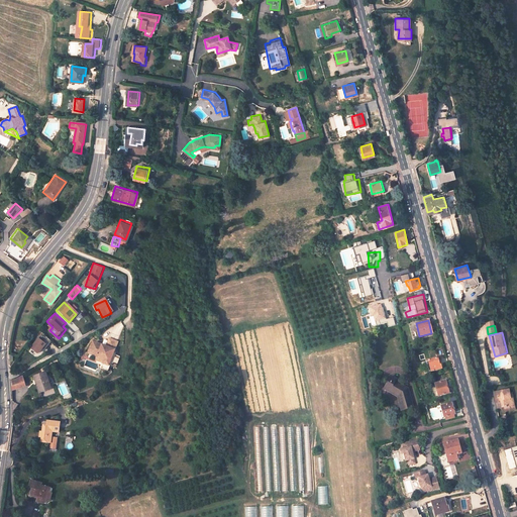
[(40,354),(48,343),(40,337),(31,347),(40,354)]
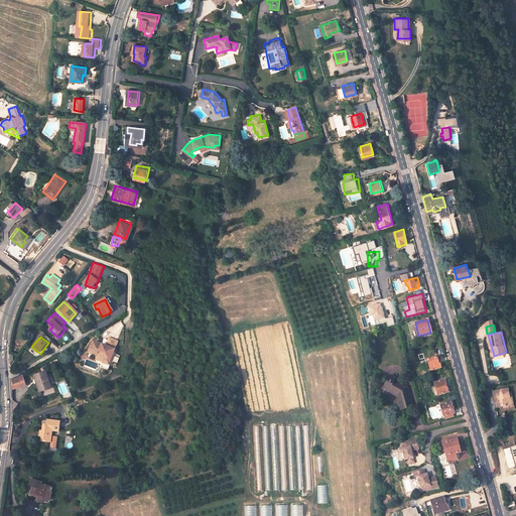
[(108,366),(117,343),(109,339),(106,347),(93,342),(88,353),(97,357),(96,359),(104,362),(103,363),(103,364),(108,366)]
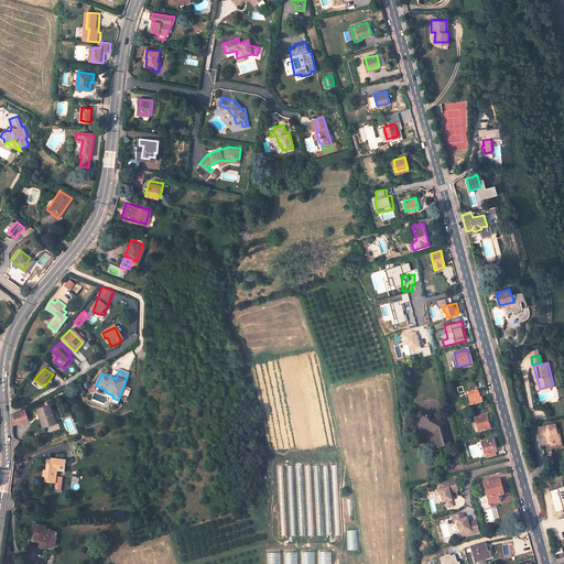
[(477,390),(466,393),(469,407),(483,402),(480,397),(479,398),(477,390)]
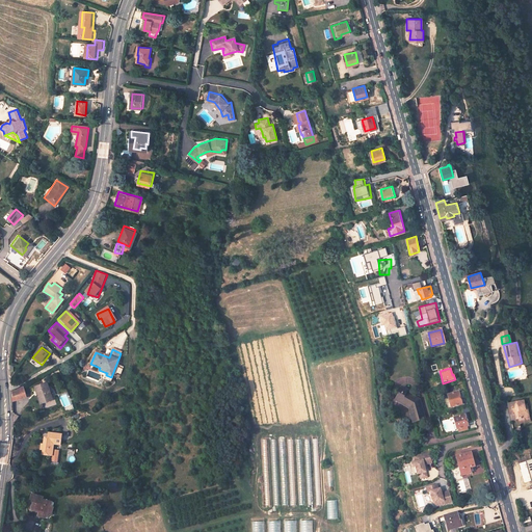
[(41,384),(44,394),(48,393),(50,400),(59,398),(53,380),(41,384)]
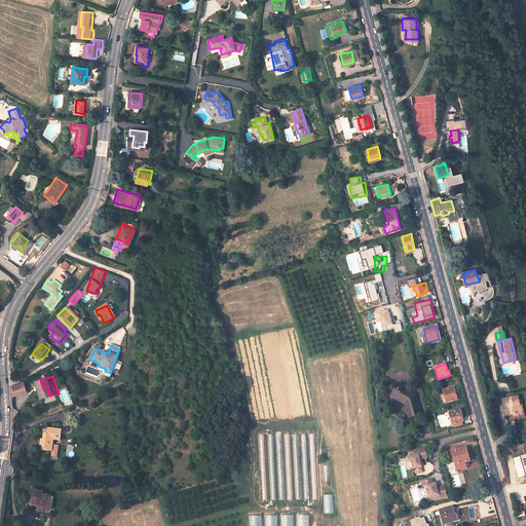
[(11,399),(32,391),(28,381),(10,389),(8,390),(10,396),(11,399)]
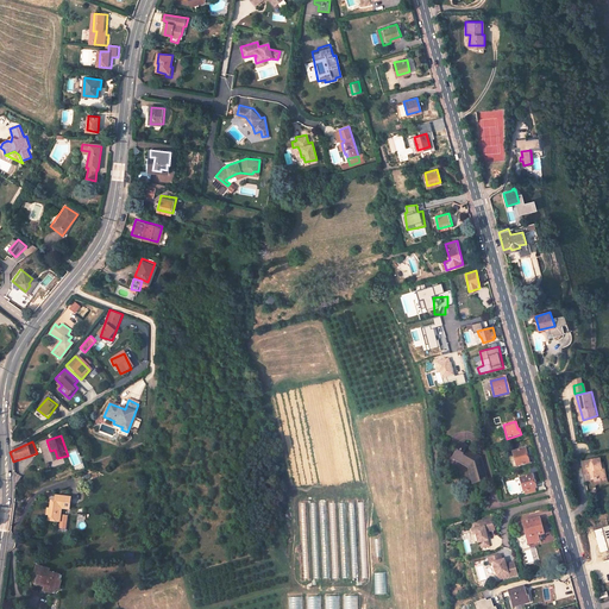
[(476,451),(462,441),(452,456),(465,465),(472,484),(484,481),(476,451)]
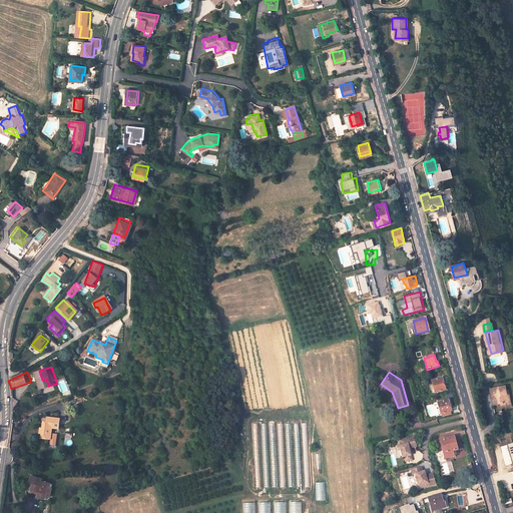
[(441,379),(430,382),(432,387),(433,387),(435,393),(446,390),(444,385),(443,385),(441,379)]
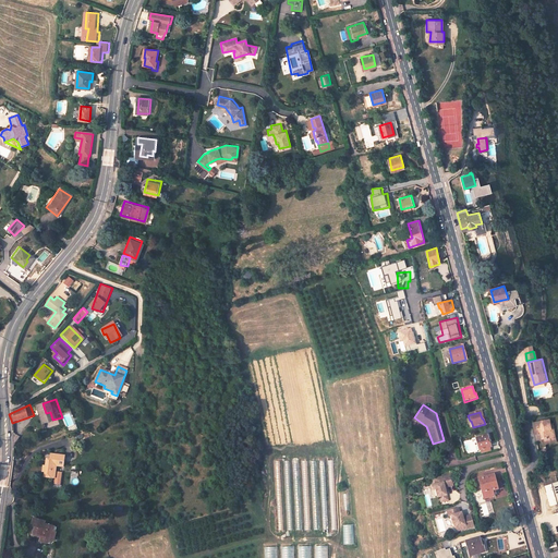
[(546,429),(548,438),(550,437),(557,435),(557,432),(556,423),(554,417),(537,422),(541,431),(546,429)]
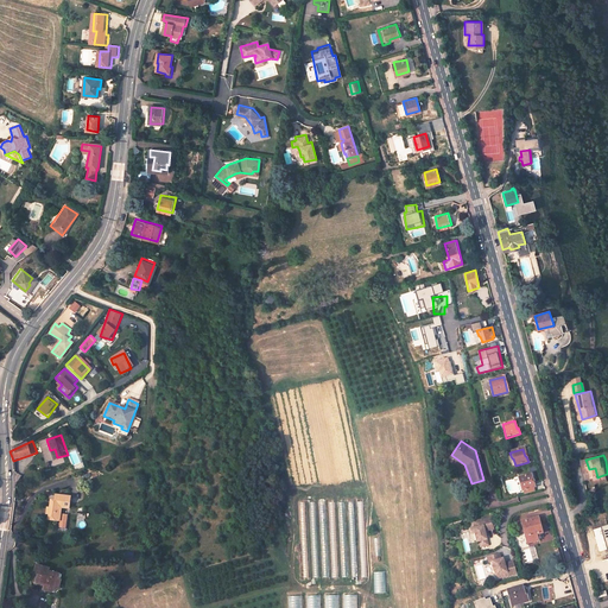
[(530,475),(518,477),(521,491),(534,487),(533,481),(532,481),(530,475)]
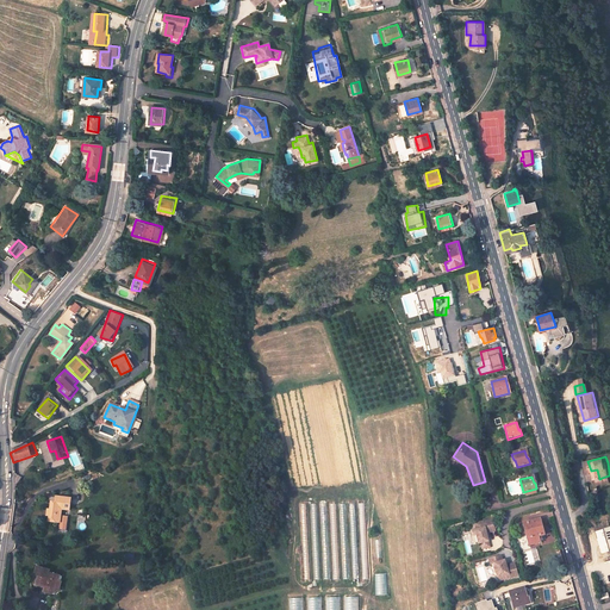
[(64,498),(49,497),(49,503),(45,503),(44,511),(44,517),(44,523),(56,524),(56,510),(63,510),(64,498)]
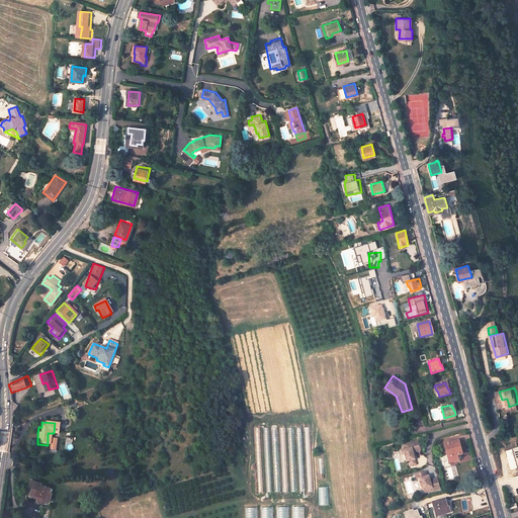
[(419,440),(404,445),(406,449),(402,450),(403,455),(406,454),(408,461),(410,461),(411,465),(417,463),(414,452),(421,450),(419,440)]
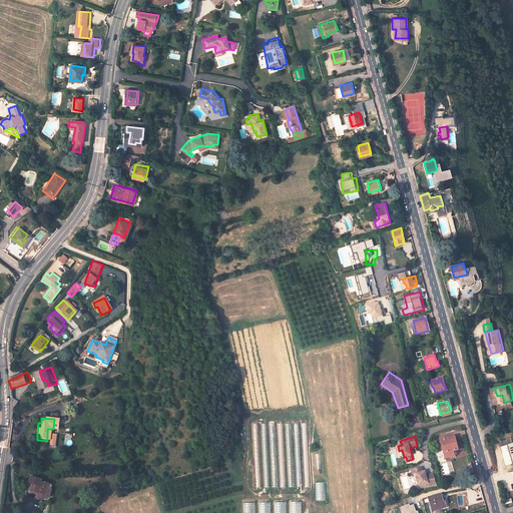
[(454,437),(441,440),(444,459),(452,457),(452,455),(455,454),(454,452),(457,451),(454,437)]
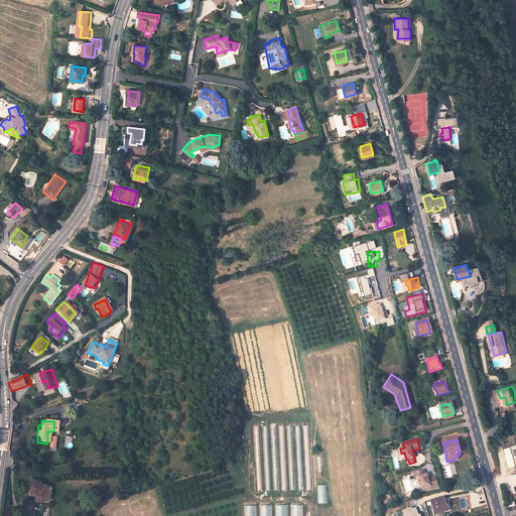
[(515,445),(504,448),(509,468),(515,465),(515,445)]
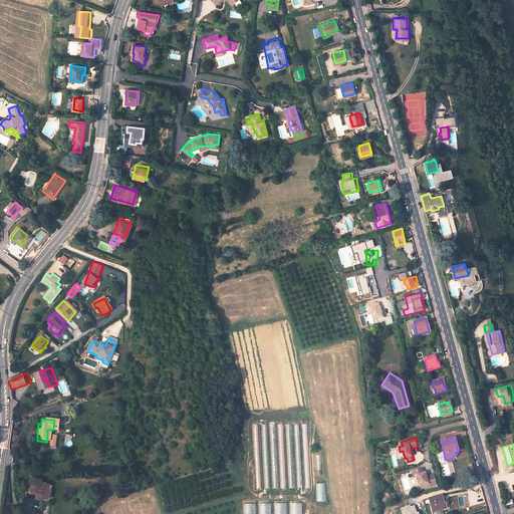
[(424,474),(423,468),(412,471),(414,475),(416,474),(417,478),(416,478),(418,482),(420,486),(424,485),(425,488),(437,484),(434,474),(427,476),(426,474),(424,474)]
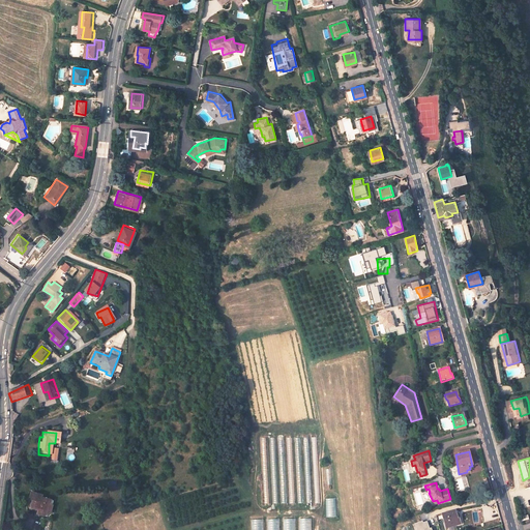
[(38,503),(32,501),(31,507),(39,509),(37,514),(43,517),(45,512),(49,513),(52,506),(49,505),(50,500),(39,498),(38,503)]
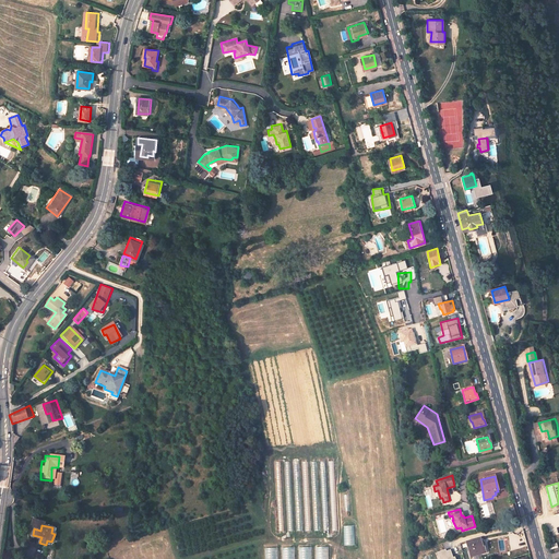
[(344,546),(355,545),(355,525),(343,526),(344,546)]
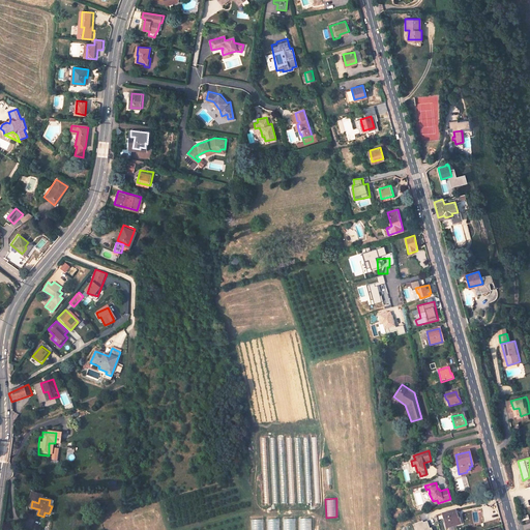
[(453,510),(441,514),(444,528),(445,528),(459,525),(455,514),(454,514),(453,510)]
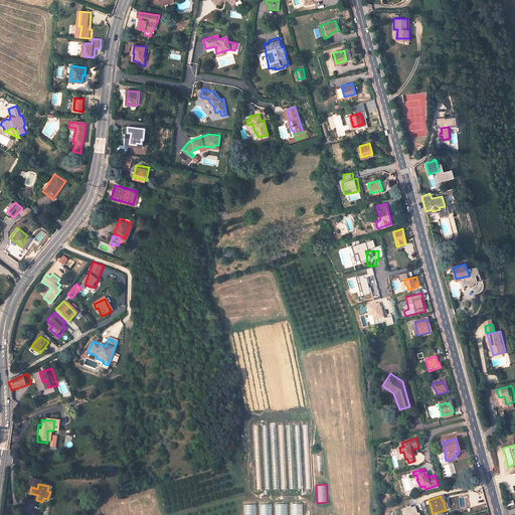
[(272,514),(272,504),(261,504),(261,514),(272,514)]
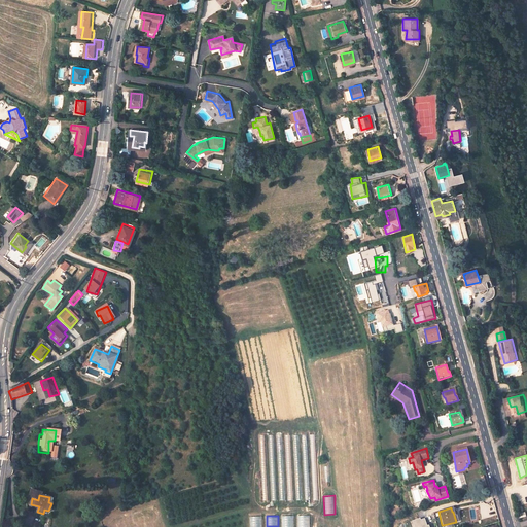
[(293,526),(293,516),(282,516),(282,526),(293,526)]
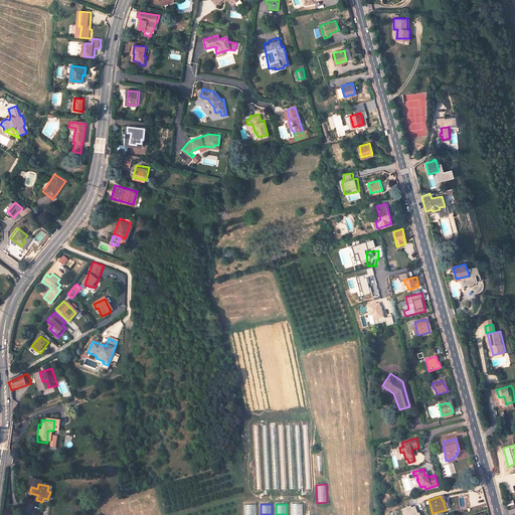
[(293,504),(292,514),(302,514),(303,504),(293,504)]
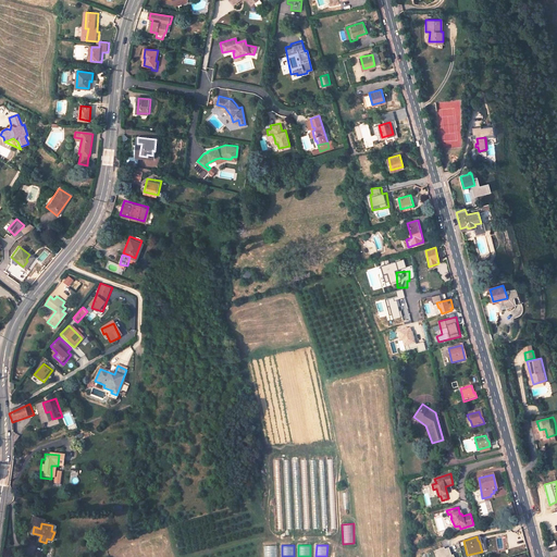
[(276,556),(276,546),(264,546),(264,556),(276,556)]
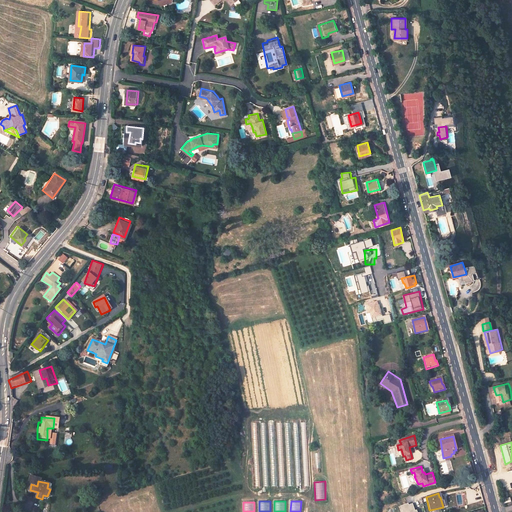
[(418,511),(416,503),(411,505),(410,503),(402,506),(404,511),(418,511)]
